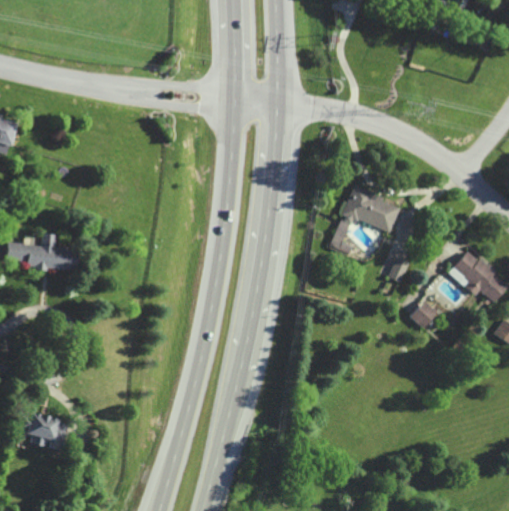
[(0,153),(8,155),(15,124),(0,120),(0,153)]
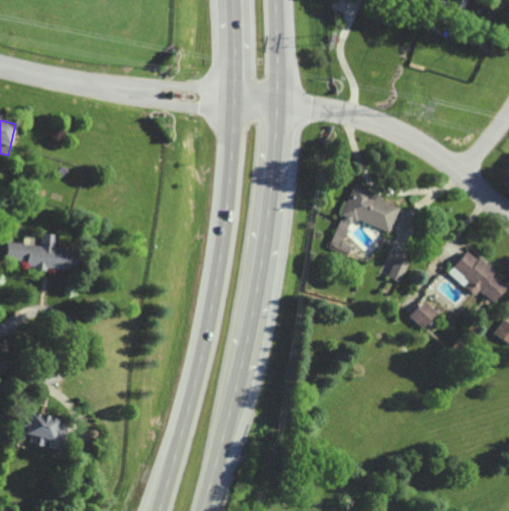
[(389,233),(399,205),(353,188),(343,216),(342,215),(330,247),(347,254),(350,246),(343,243),(352,219),(389,233)]
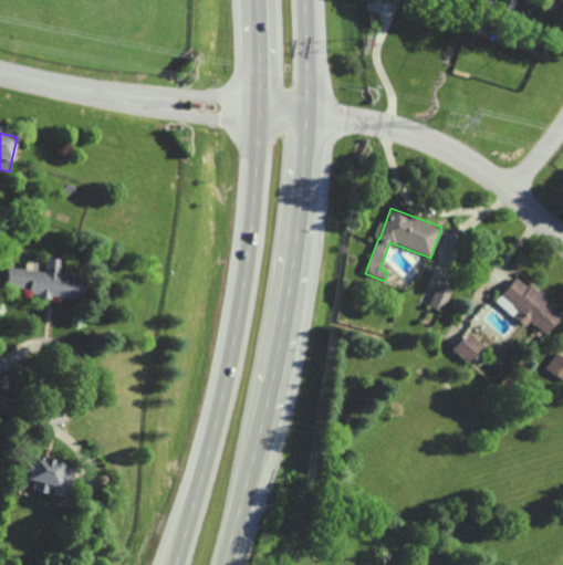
[(8,269),(7,288),(31,290),(30,296),(82,301),(84,276),(60,275),(61,260),(45,259),(44,272),(8,269)]
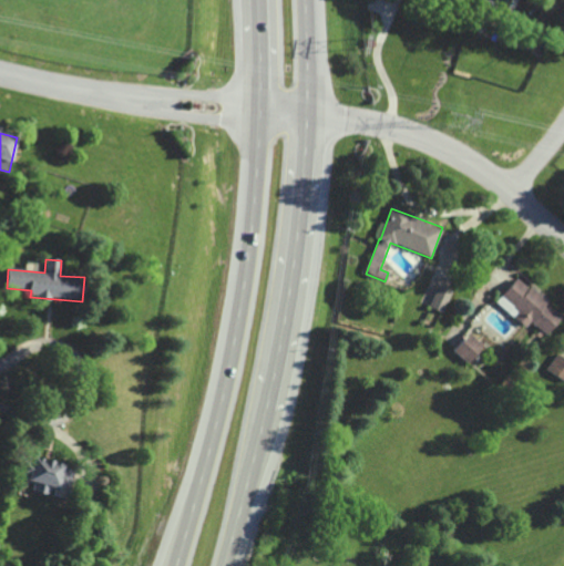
[(526,328),(532,322),(547,336),(563,319),(563,317),(520,278),(498,302),(526,328)]
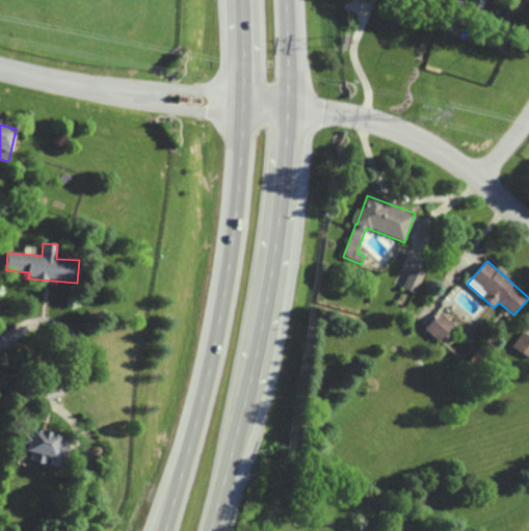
[(425,274),(413,269),(404,289),(417,294),(425,274)]
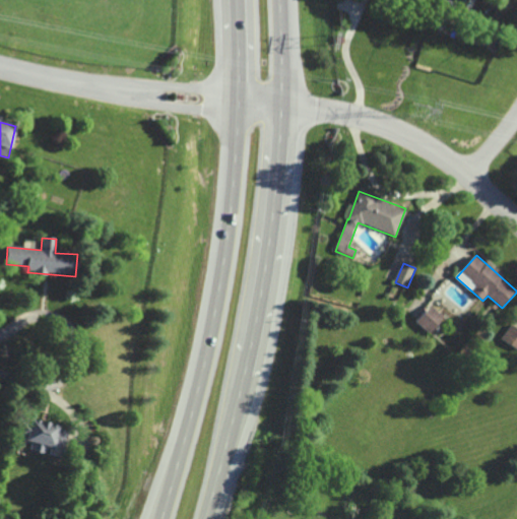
[(416,322),(430,334),(445,318),(432,306),(416,322)]
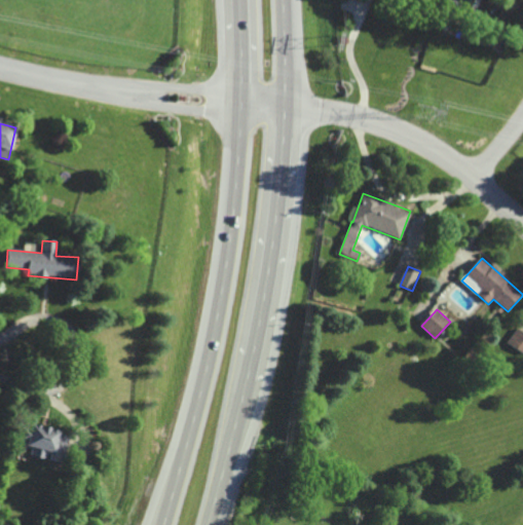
[(509,343),(522,353),(522,332),(518,329),(509,343)]
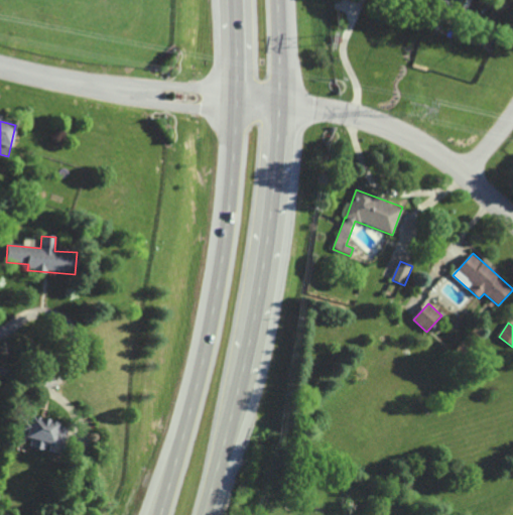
[(17,436),(30,438),(28,448),(45,452),(46,451),(61,453),(67,423),(29,417),(28,422),(20,421),(17,436)]
